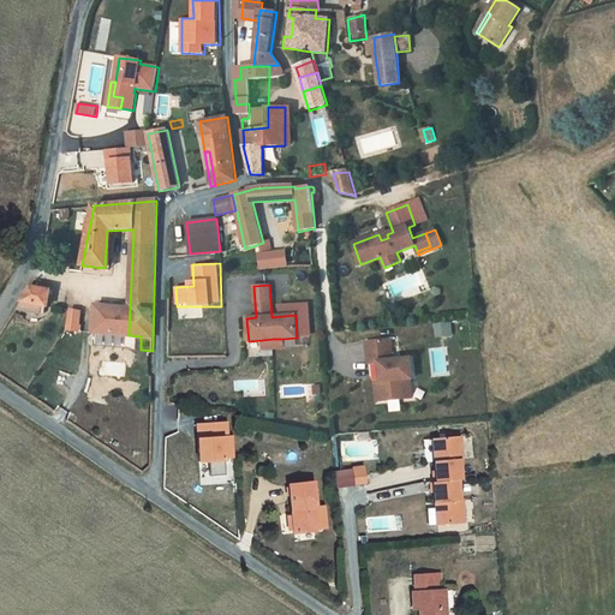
[(51,290),(31,286),(17,308),(39,312),(40,305),(48,306),(51,290)]
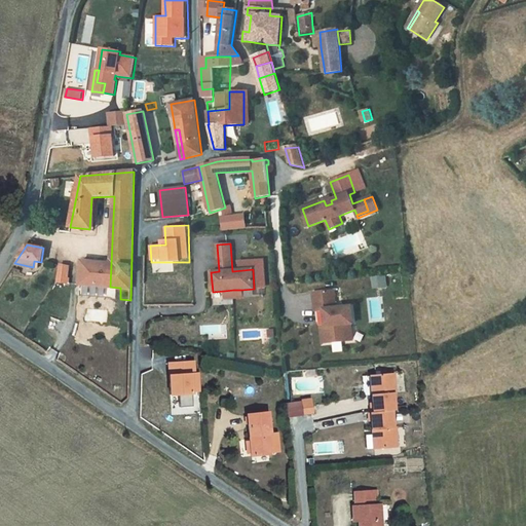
[(111,263),(81,261),(79,285),(80,285),(110,287),(111,263)]
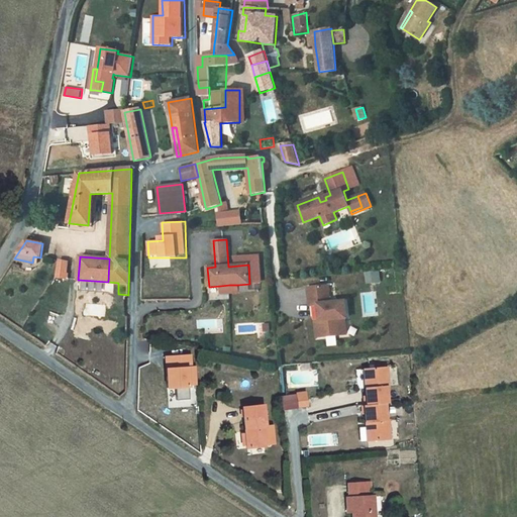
[(67,279),(69,263),(59,261),(56,278),(67,279)]
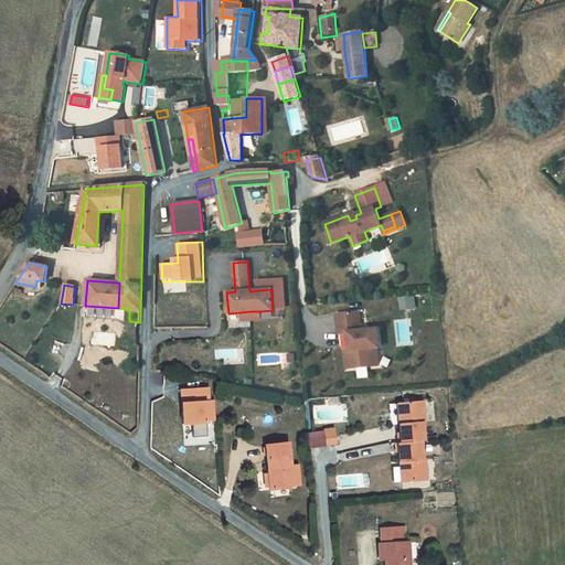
[(118,308),(86,306),(86,316),(117,318),(118,308)]
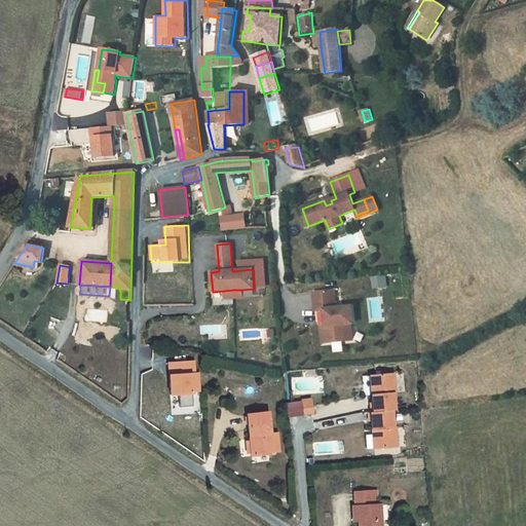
[(334,291),(313,293),(314,311),(324,310),(326,327),(328,343),(347,341),(345,325),(350,324),(353,324),(351,306),(335,308),(334,291)]
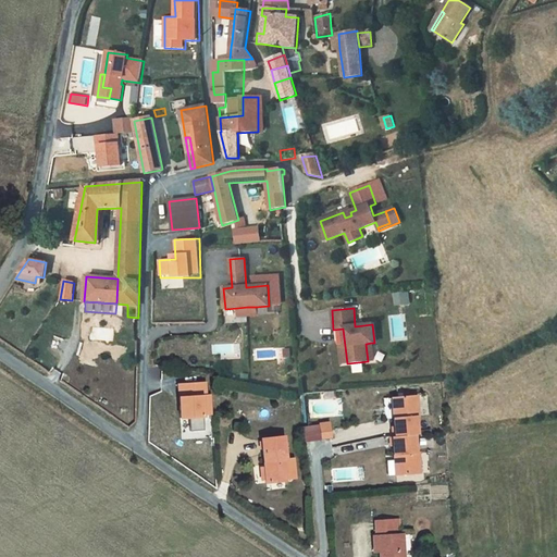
[(206,381),(180,383),(182,423),(189,422),(189,431),(209,430),(206,381)]
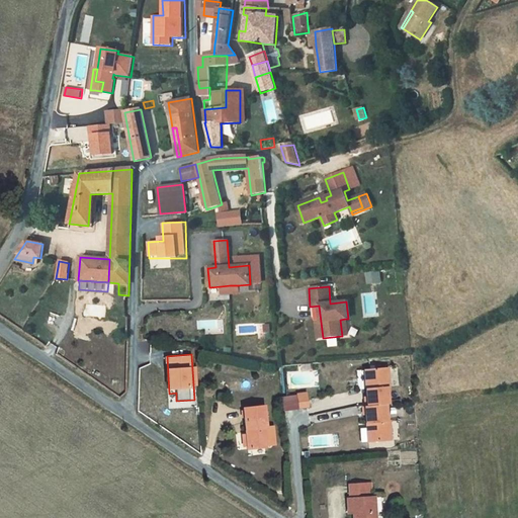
[(387,368),(366,369),(368,389),(366,389),(367,406),(385,404),(389,404),(386,387),(389,386),(387,368)]
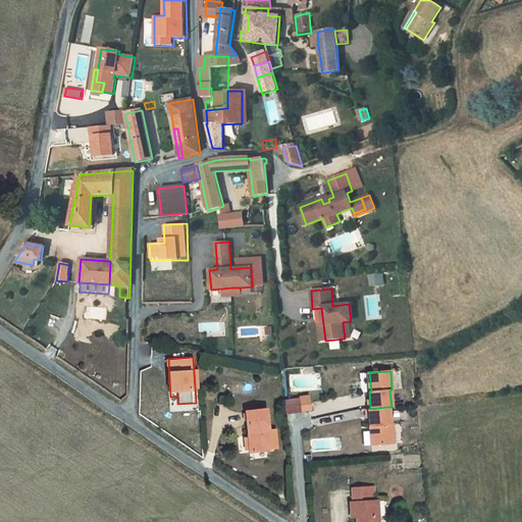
[(299,397),(301,412),(312,410),(310,395),(299,397)]
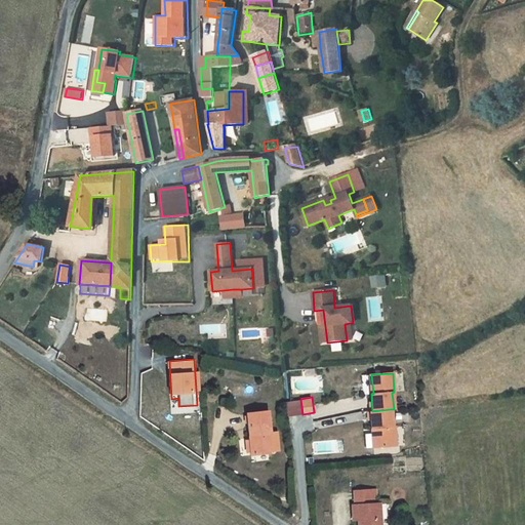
[(393,426),(391,409),(372,411),(369,411),(371,429),(373,429),(375,447),(396,446),(394,426),(393,426)]
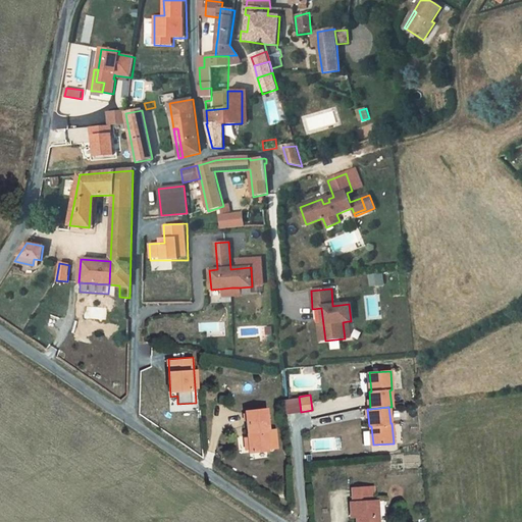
[(266,409),(245,411),(248,438),(249,450),(250,453),(267,451),(267,450),(277,449),(275,430),(268,430),(266,409)]
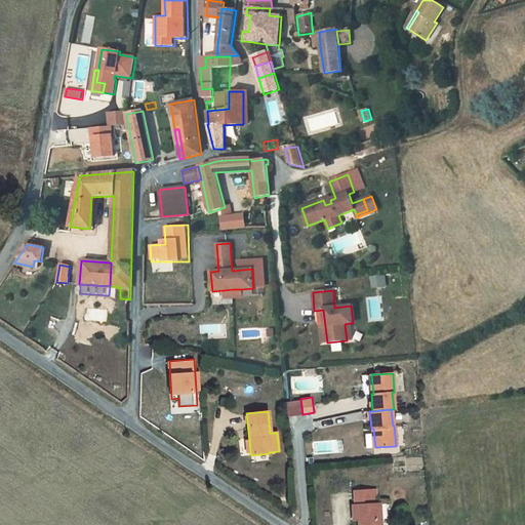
[(369,490),(354,490),(355,505),(352,505),(353,516),(358,516),(358,520),(358,524),(380,524),(379,503),(376,503),(375,490),(369,490)]
